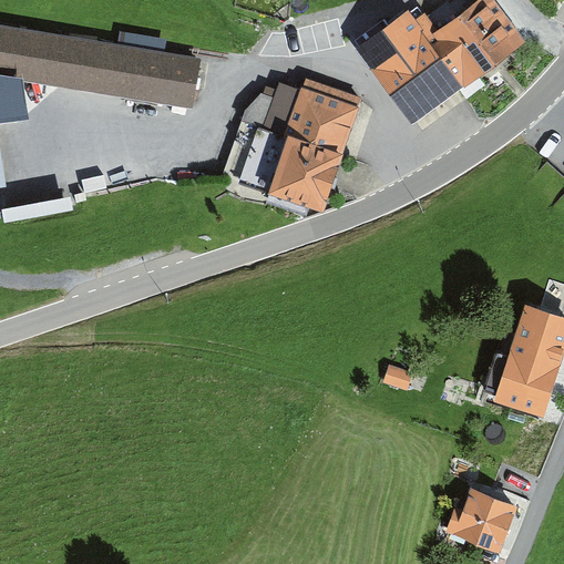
[(419,6),(362,47),(416,120),(523,42),(492,0),(480,0),(438,31),(419,6)]
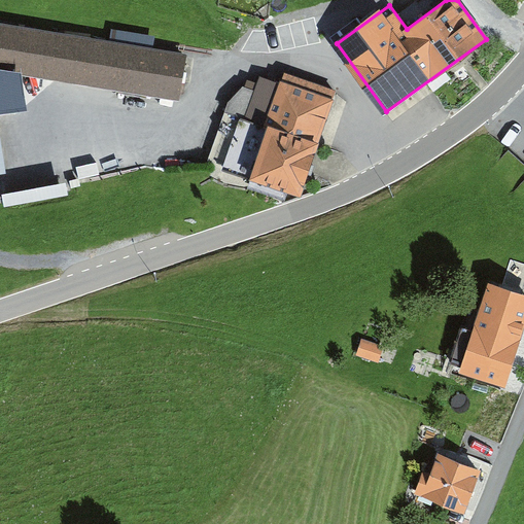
[(183,53),(0,22),(0,71),(176,100),(183,53)]
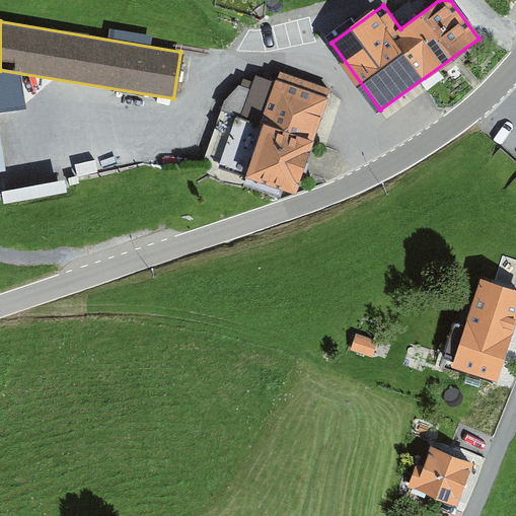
[(322,102),(275,86),(244,177),(292,193),(322,102)]
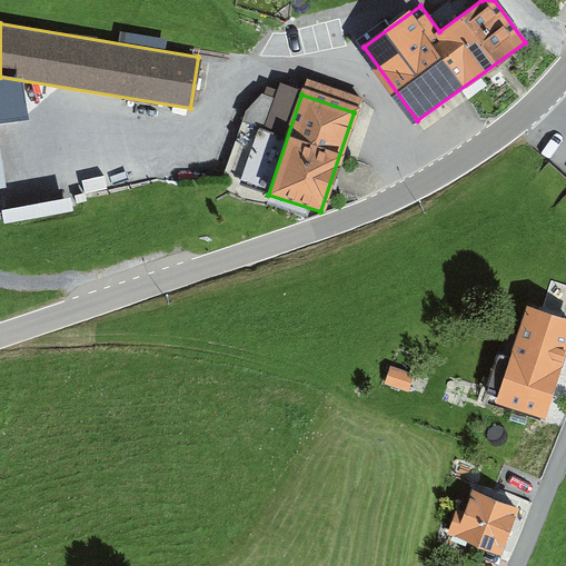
[(565,290),(548,285),(537,316),(565,325),(565,290)]
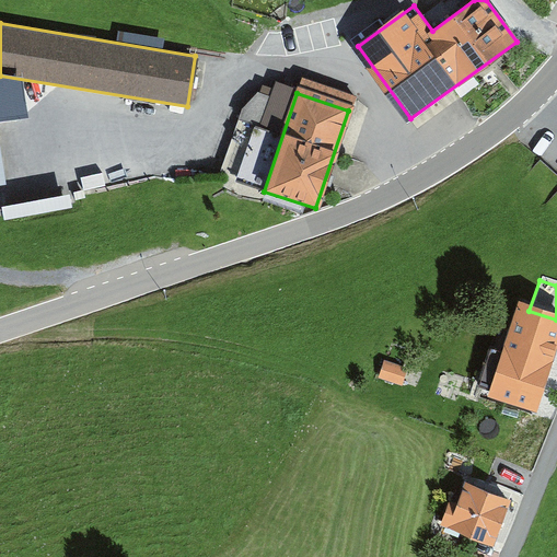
[(556,320),(529,311),(517,306),(486,397),(532,413),(556,334),(556,320)]
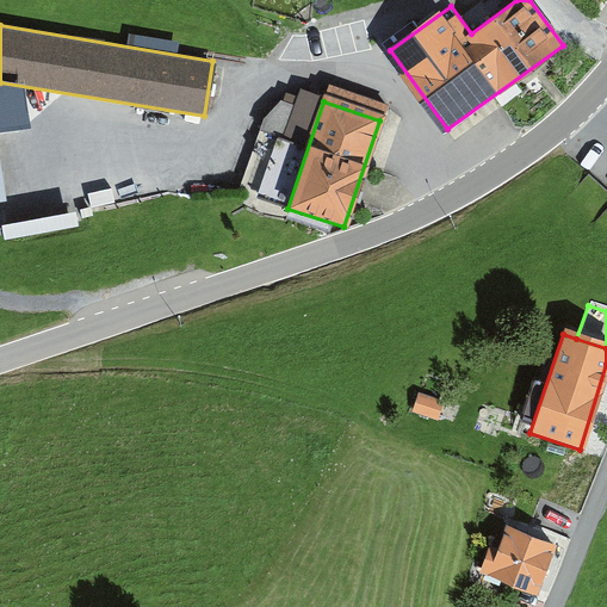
[(437,400),(416,395),(412,413),(432,417),(437,400)]
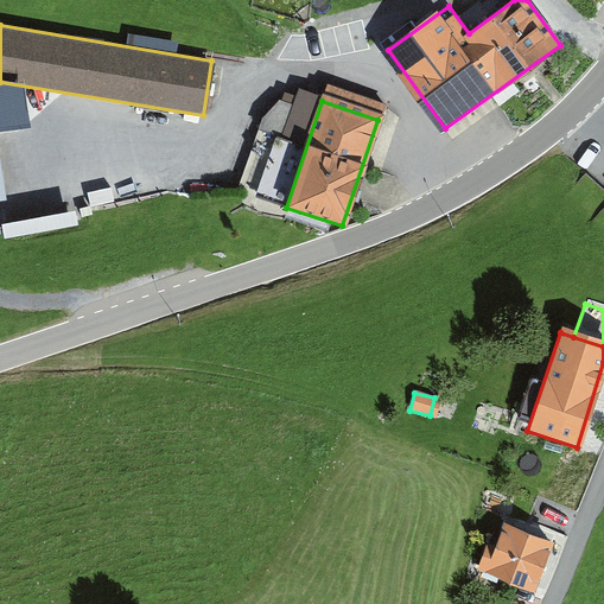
[(547,545),(502,527),(491,554),(484,552),(476,572),(529,593),(547,545)]
